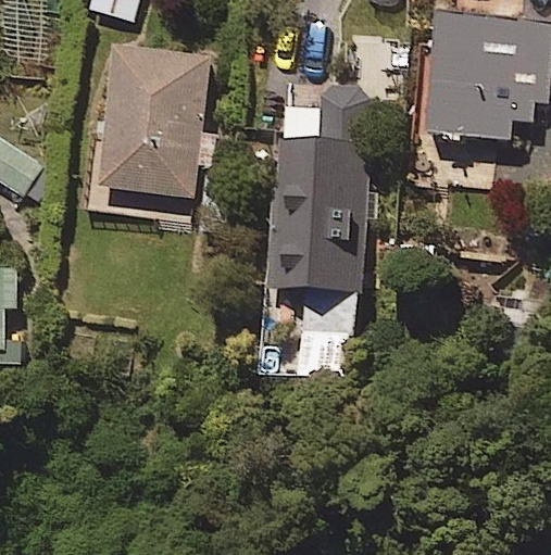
[(0,0),(0,74),(50,79),(57,0),(0,0)]
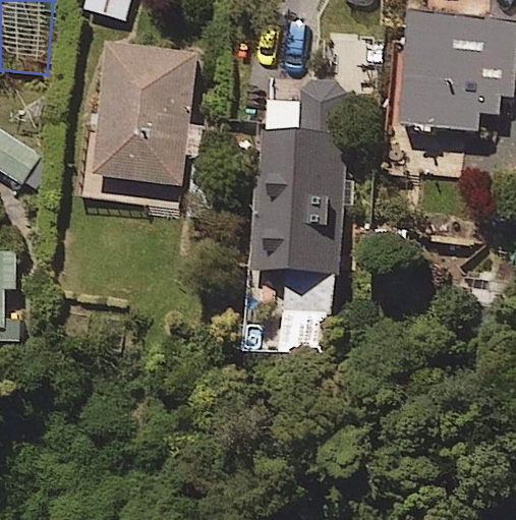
[(86,0),(83,10),(125,20),(129,0),(86,0)]
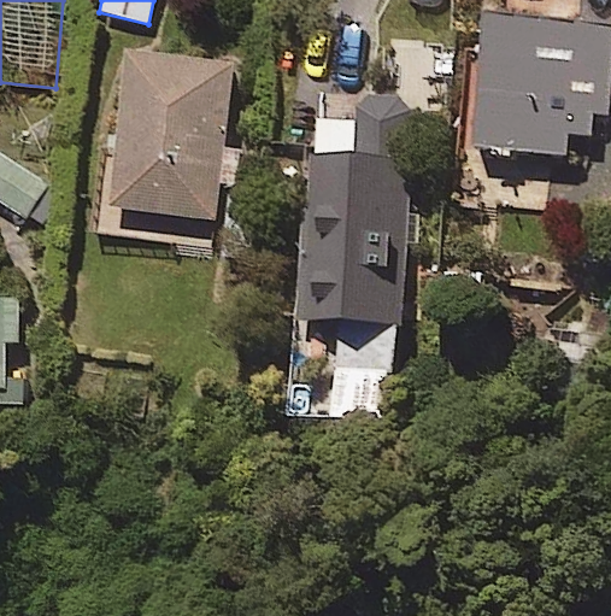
[(610,105),(610,24),(486,16),(473,201),(544,206),(547,157),(567,158),(568,133),(592,134),(593,111),(610,111),(610,105)]
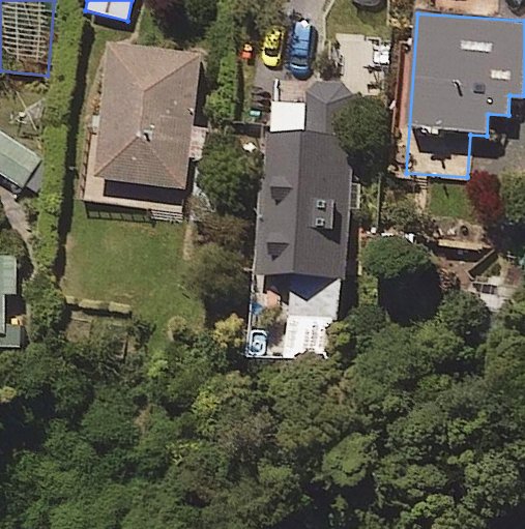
[(200,52),(112,43),(99,160),(84,158),(80,201),(146,207),(148,183),(185,187),(200,52)]
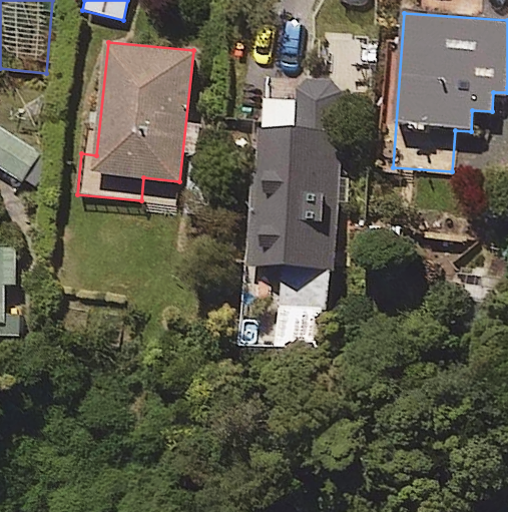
[(338,81),(263,80),(262,131),(252,131),(250,266),(286,266),(285,306),(333,307),(338,81)]
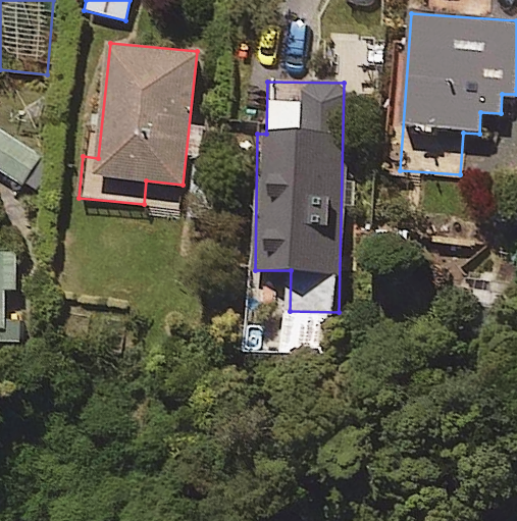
[(52,162),(0,133),(0,171),(36,192),(52,162)]
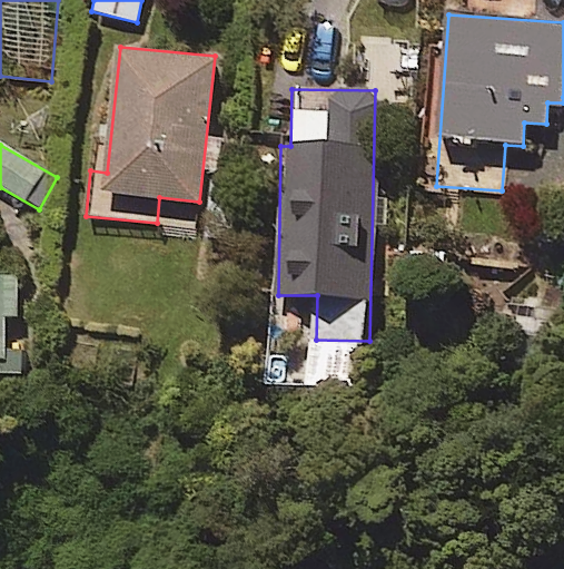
[(0,356),(3,356),(5,312),(15,312),(15,275),(0,274),(0,356)]
